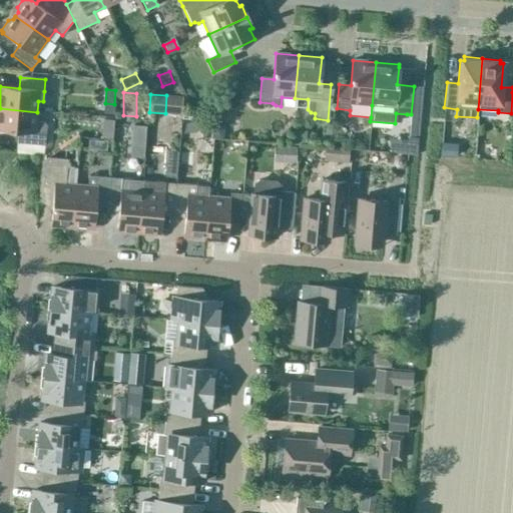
[(37,112),(0,108),(0,130),(16,132),(15,143),(44,146),(46,123),(36,122),(37,112)]
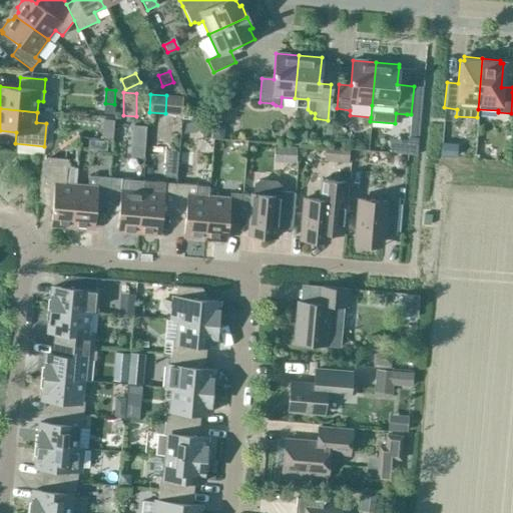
[(100,134),(101,116),(90,116),(90,134),(100,134)]
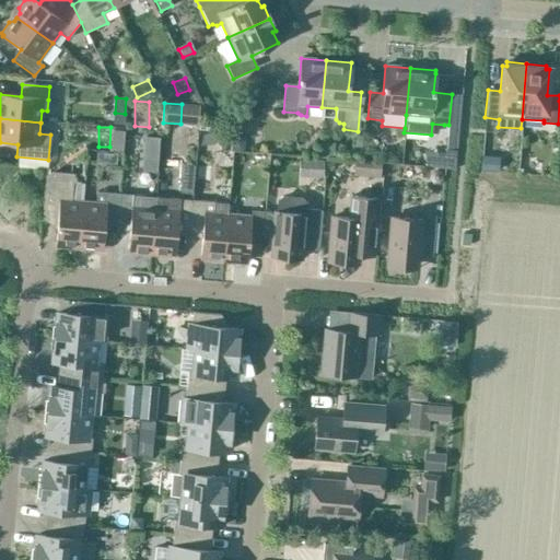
[(113,130),(112,150),(124,151),(125,131),(113,130)]
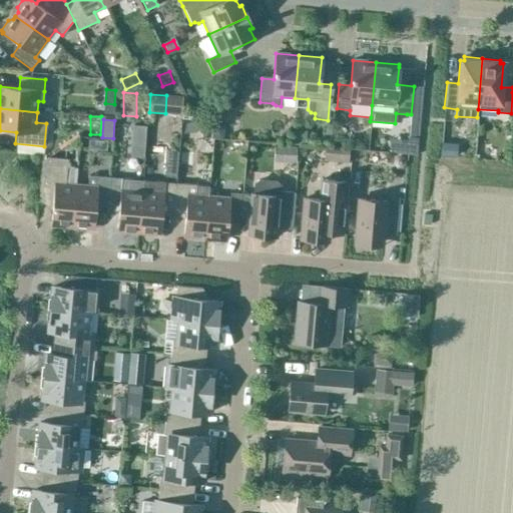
[(192,121),(187,121),(184,131),(197,130),(192,121)]
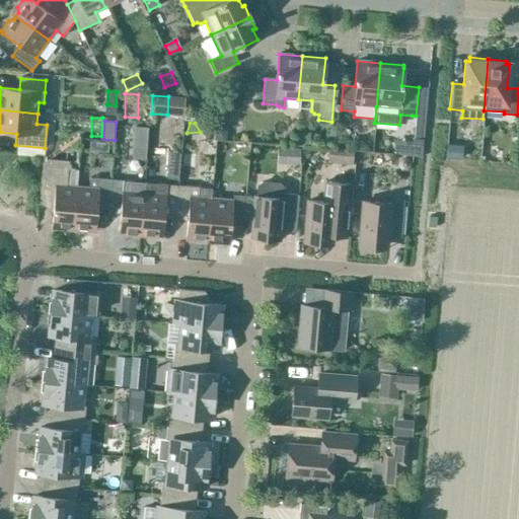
[(135,127),(134,138),(147,139),(148,128),(135,127)]
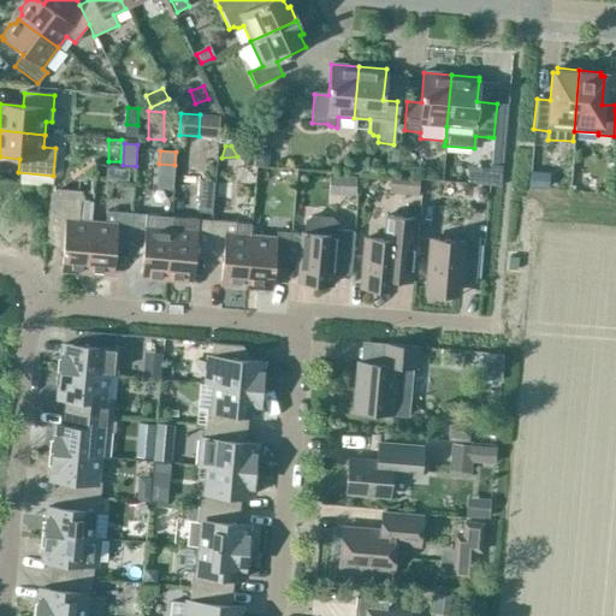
[(255,150),(254,165),(268,166),(270,152),(255,150)]
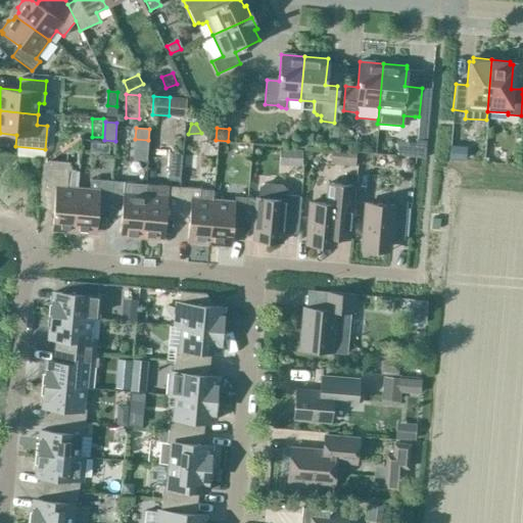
[(312,147),(313,134),(300,133),(299,146),(312,147)]
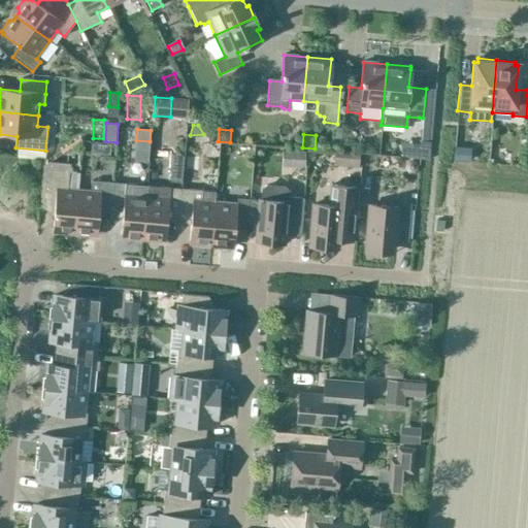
[(409,157),(420,158),(420,145),(414,144),(409,149),(409,157)]
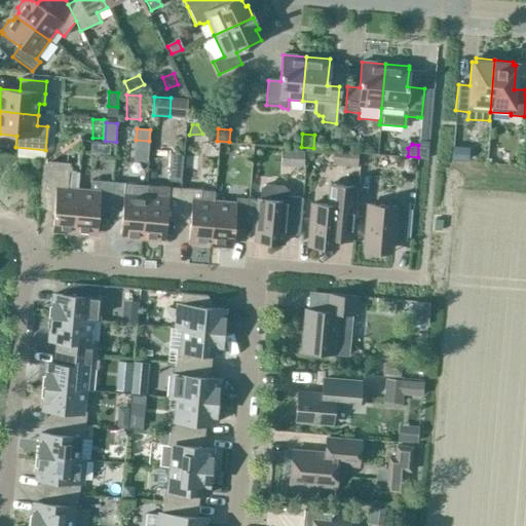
[(466,148),(452,147),(451,160),(465,161),(466,148)]
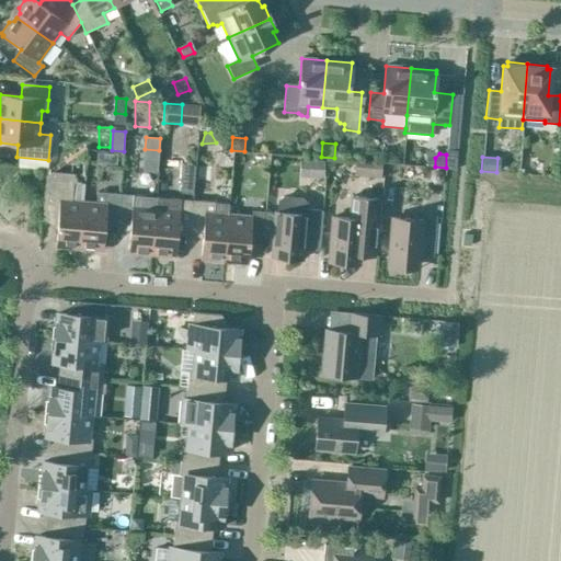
[(433,176),(433,178),(433,179),(434,179),(434,180),(435,180),(435,181),(436,181),(437,182),(438,182),(439,182),(439,181),(441,181),(442,181),(442,180),(443,179),(443,178),(443,176),(443,175),(443,174),(442,174),(442,173),(441,172),(439,172),(438,172),(437,172),(436,172),(435,172),(435,173),(434,173),(434,174),(433,175),(433,176)]
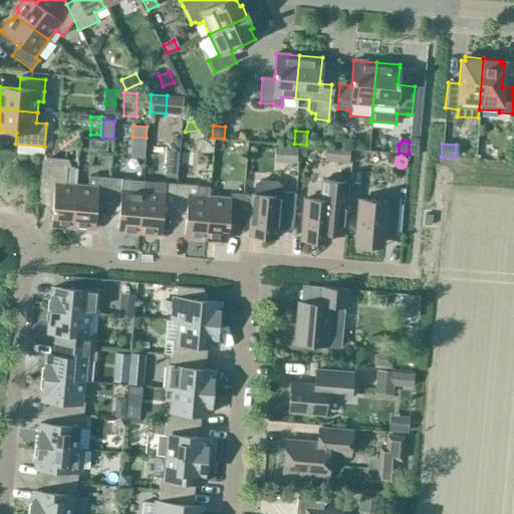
[(72,225),(75,185),(65,185),(67,160),(47,159),(41,163),(37,202),(52,203),(50,224),(52,224),(52,227),(64,228),(67,225),(72,225)]
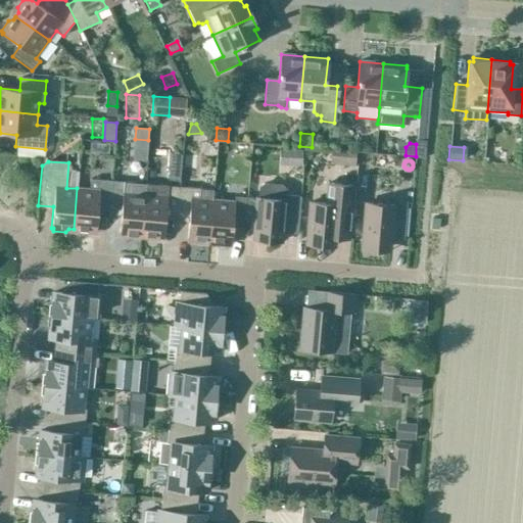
[(77,188),(74,229),(78,230),(81,234),(93,235),(94,231),(95,231),(97,210),(109,211),(111,182),(90,180),(89,189),(77,188)]
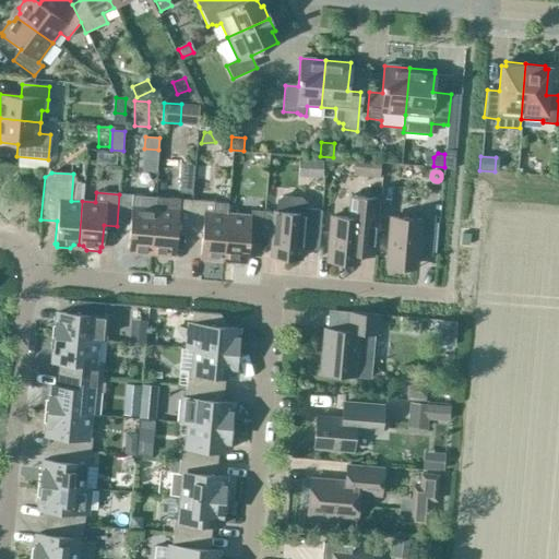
[(120,192),(119,194),(117,226),(129,227),(127,249),(129,249),(129,253),(142,254),(146,251),(151,251),(154,207),(155,207),(156,198),(156,197),(120,192)]
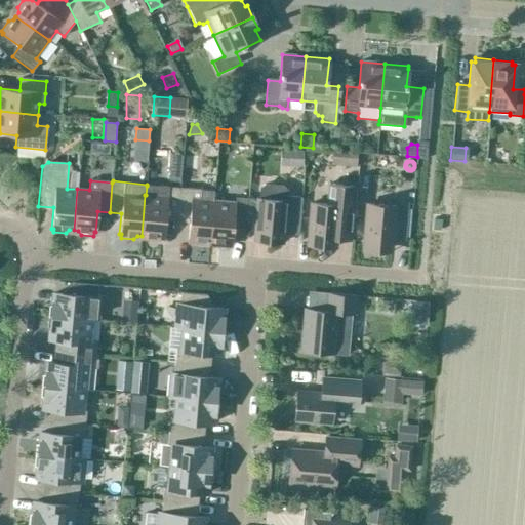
[(301,198),(287,197),(287,189),(283,184),(265,183),(259,187),(258,199),(258,200),(256,214),(254,241),(281,243),(282,234),(298,236),(301,198)]
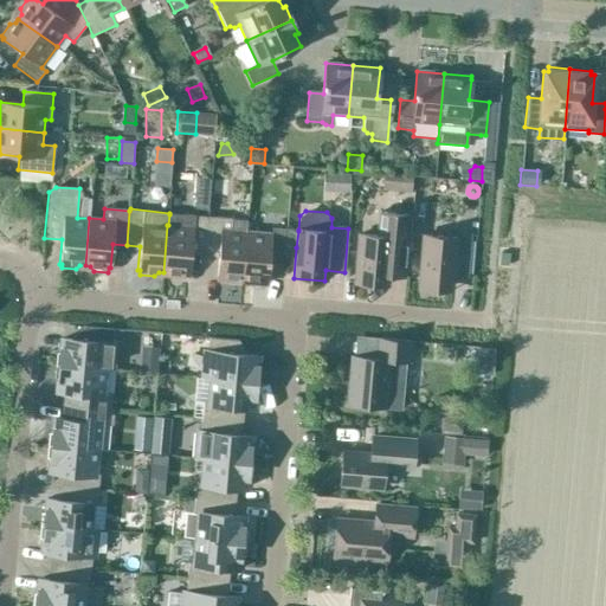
[(387,276),(406,278),(411,216),(379,213),(376,237),(359,236),(355,284),(386,287),(387,276)]
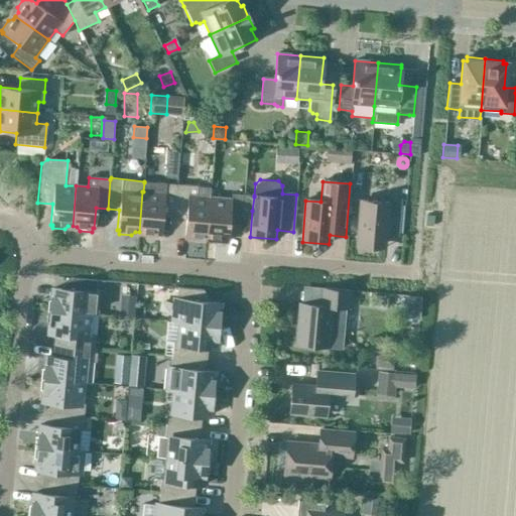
[(142,191),(139,232),(143,232),(146,236),(159,237),(159,234),(161,234),(162,214),(174,215),(176,189),(176,185),(144,182),(143,191),(142,191)]
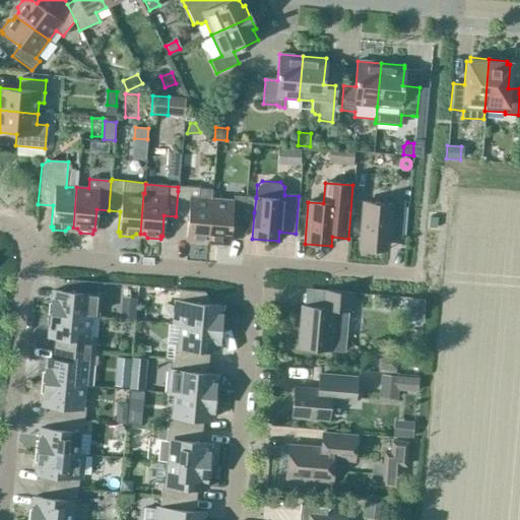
[(178,191),(176,216),(187,217),(185,238),(187,238),(187,242),(199,243),(203,239),(207,240),(211,199),(211,189),(199,188),(178,187),(178,191)]
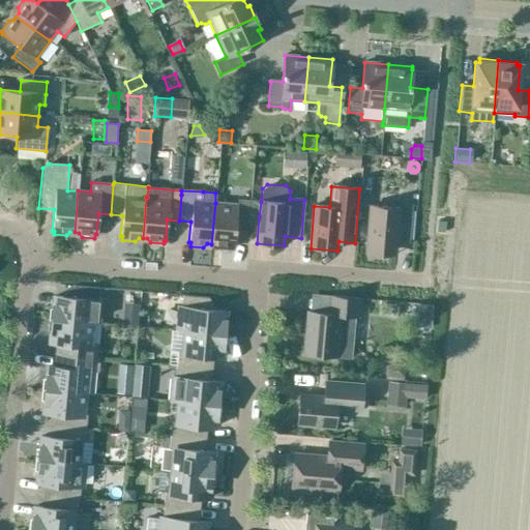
[(215,203),(211,244),(215,244),(219,248),(232,249),(232,245),(234,246),(236,225),(247,226),(248,215),(249,201),(237,200),(237,205),(215,203)]
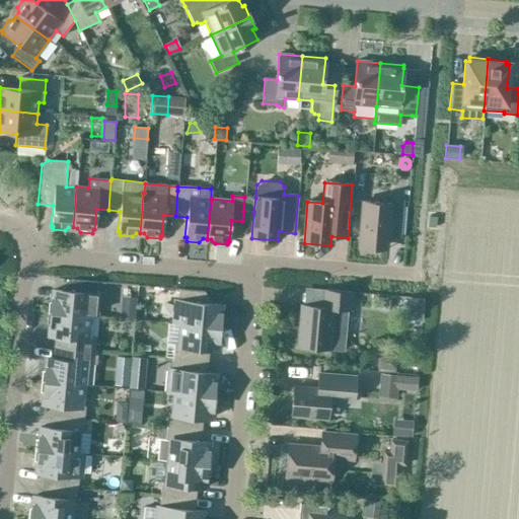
[(244,197),(243,211),(253,212),(255,198),(244,197)]
